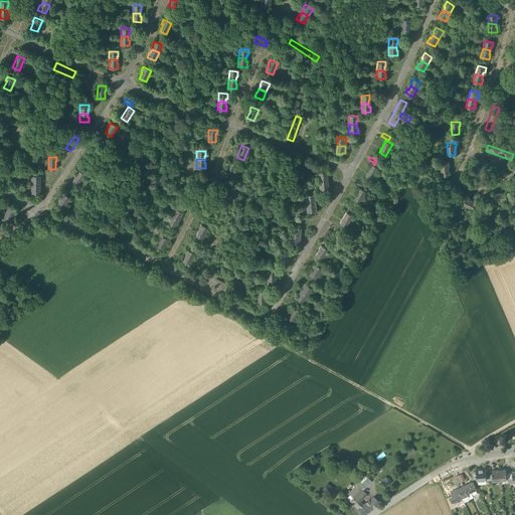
[(236,164),(228,161),(227,166),(228,166),(225,173),(232,176),(236,164)]
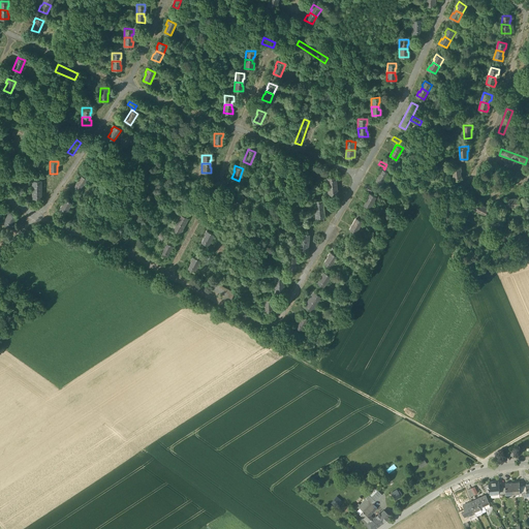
[(462,166),(453,167),(454,180),(461,180),(461,172),(462,172),(462,166)]
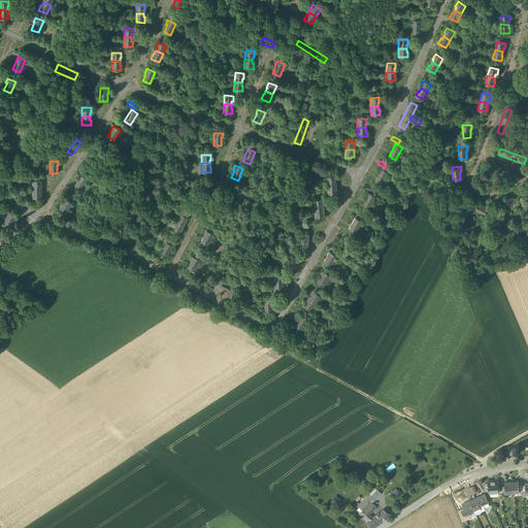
[(383,168),(375,179),(382,184),(389,172),(384,169),(383,168)]
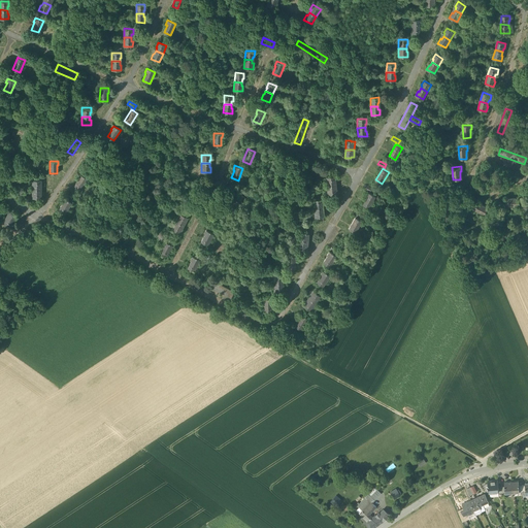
[(88,178),(80,174),(77,177),(79,178),(74,185),(80,189),(88,178)]
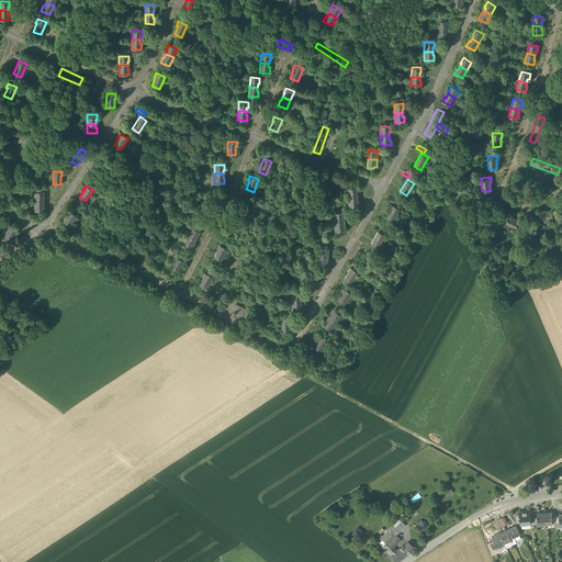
[(357,188),(347,188),(348,198),(356,197),(356,193),(357,193),(357,188)]
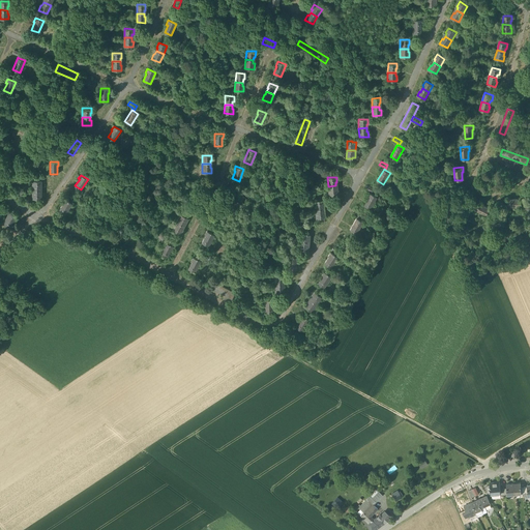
[(41,180),(32,180),(32,189),(40,189),(40,186),(41,186),(41,180)]
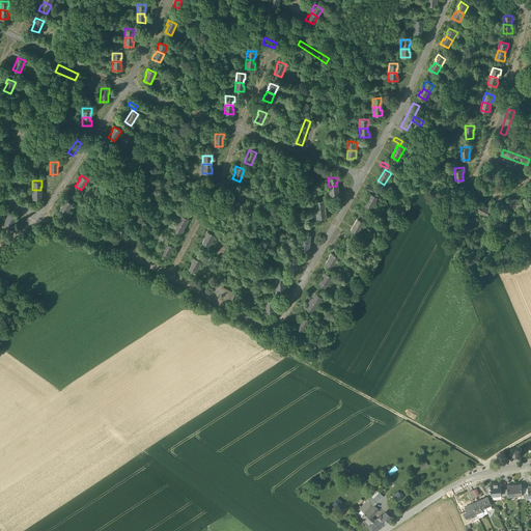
[(220,188),(208,184),(206,189),(218,194),(220,188)]
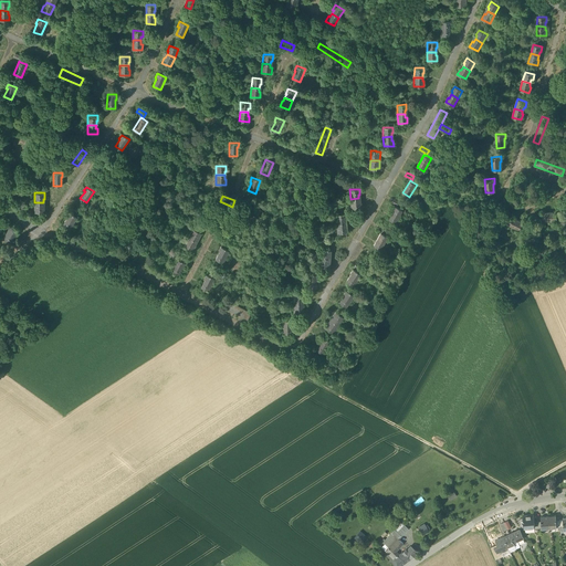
[(358,198),(350,199),(352,209),(360,208),(360,202),(359,202),(358,198)]
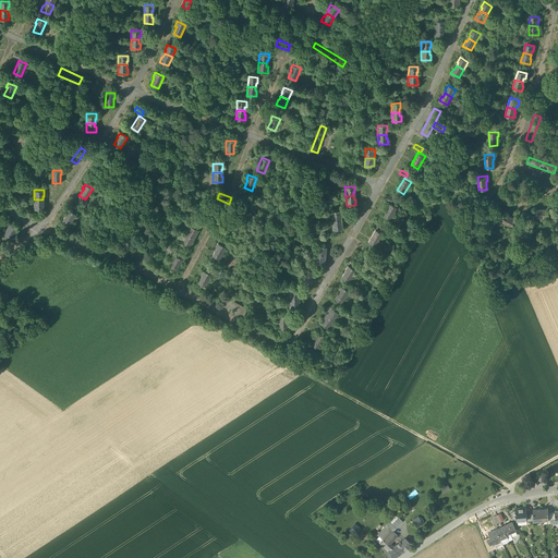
[(395,199),(387,195),(385,198),(390,202),(389,204),(391,205),(395,199)]
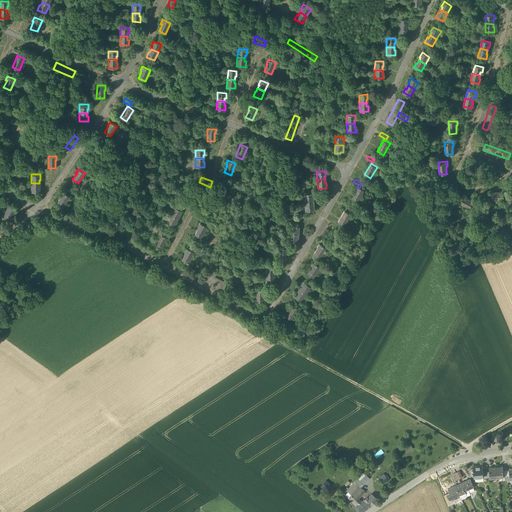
[(39,183),(31,183),(31,192),(40,192),(40,186),(39,186),(39,183)]
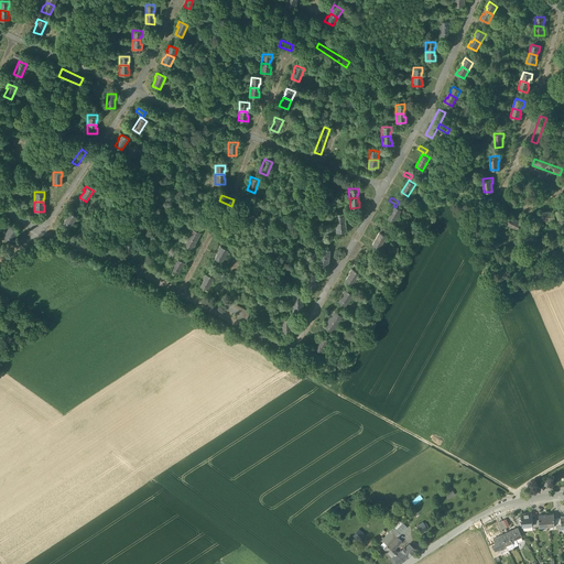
[(393,206),(387,218),(393,223),(401,209),(396,207),(393,206)]
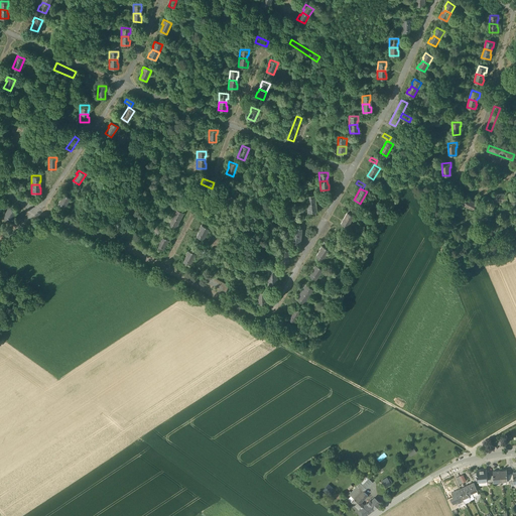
[(71,198),(63,194),(60,198),(61,198),(57,205),(63,209),(71,198)]
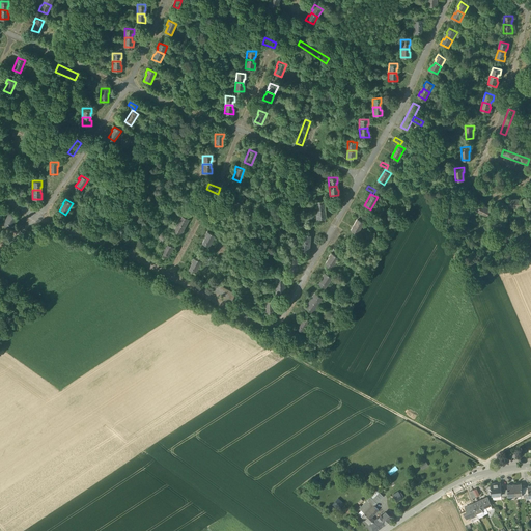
[(324,200),(315,200),(316,210),(324,210),(324,205),(325,205),(324,200)]
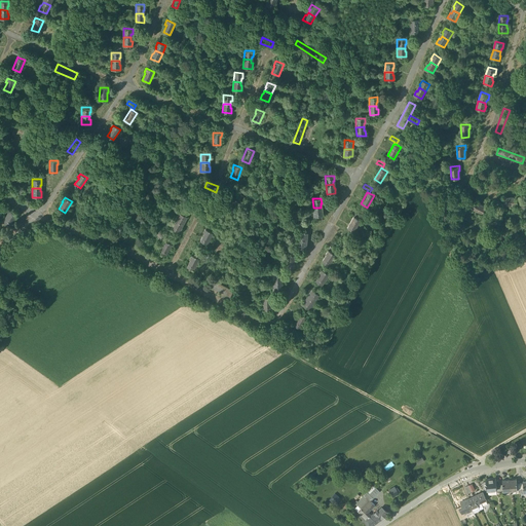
[(486,207),(474,201),(471,208),(483,214),(485,209),(486,207)]
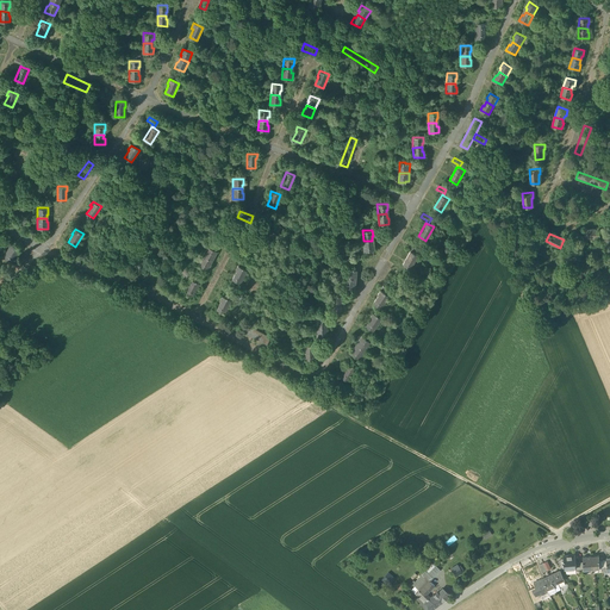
[(568,235),(566,241),(564,240),(562,242),(568,244),(572,237),(568,235)]
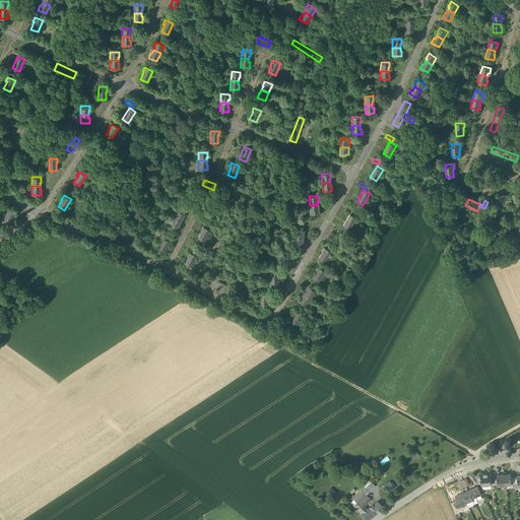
[(317,205),(310,205),(310,214),(319,213),(318,208),(317,208),(317,205)]
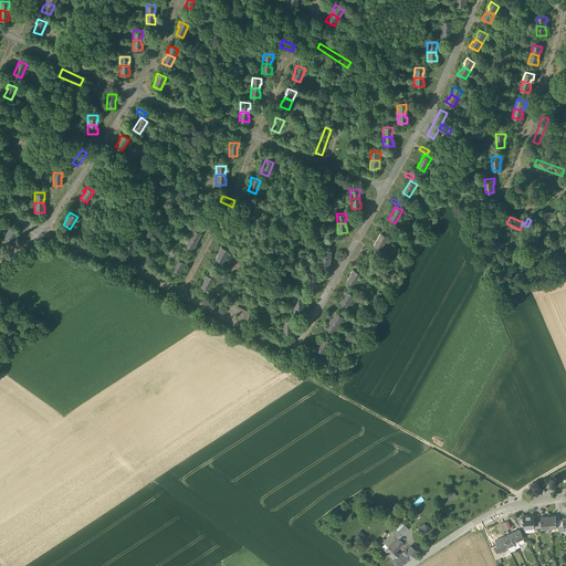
[(385,229),(378,224),(376,228),(381,231),(380,233),(383,234),(385,229)]
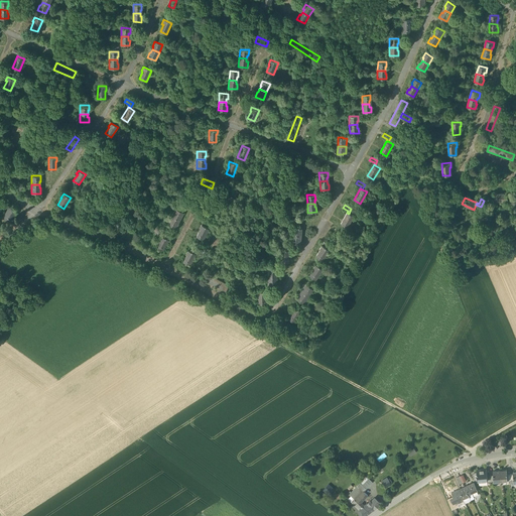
[(9,207),(3,218),(9,221),(13,215),(14,215),(16,211),(9,207)]
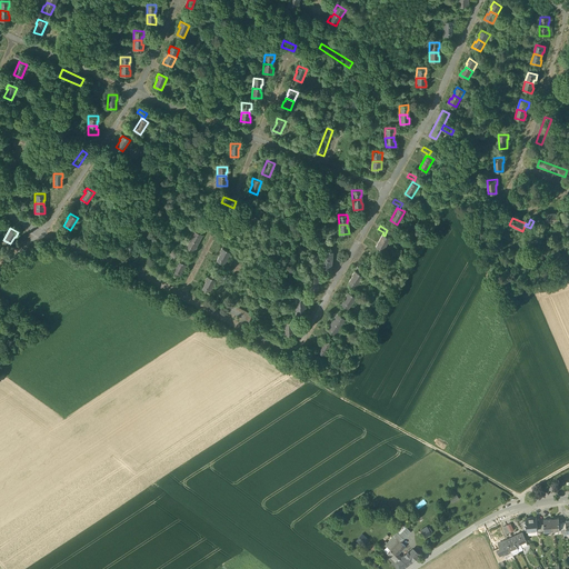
[(202,235),(193,230),(189,239),(197,243),(199,239),(200,240),(202,235)]
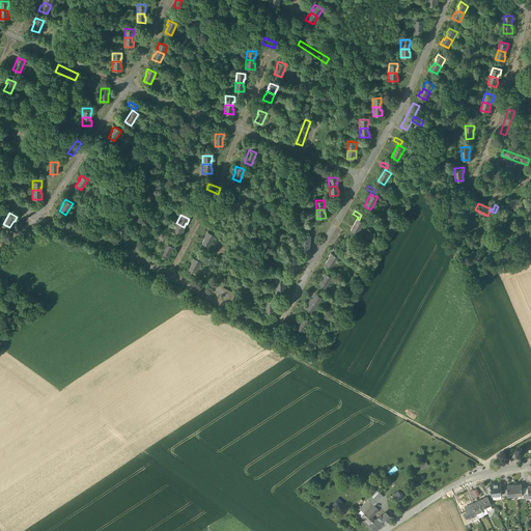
[(359,220),(357,219),(351,230),(357,234),(364,222),(359,220)]
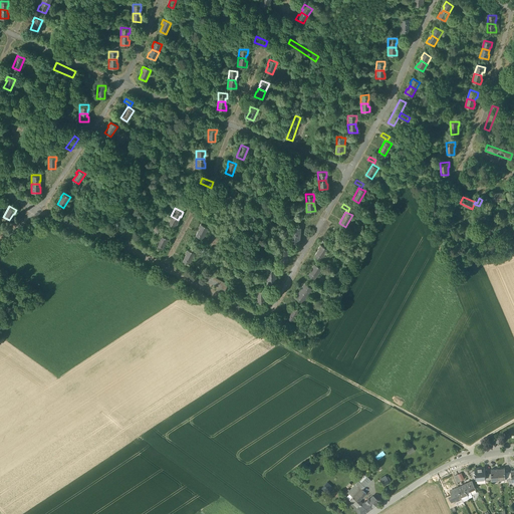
[(178,220),(171,216),(167,223),(175,227),(178,223),(177,222),(178,220)]
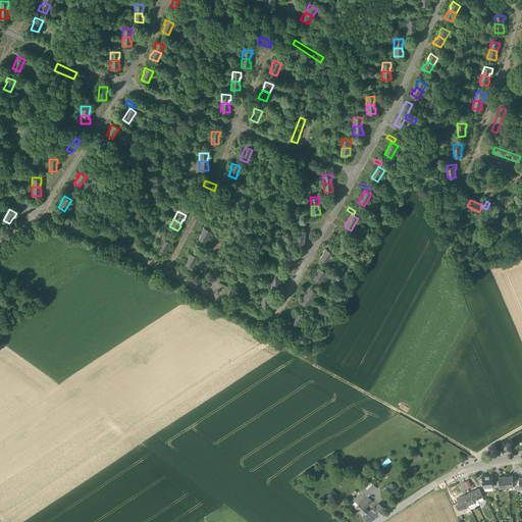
[(212,231),(204,227),(202,231),(203,232),(199,239),(206,243),(212,231)]
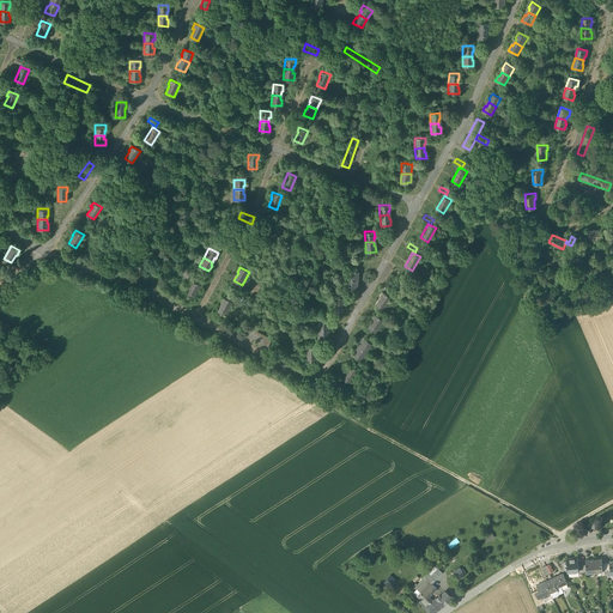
[(163,280),(141,269),(138,277),(158,287),(163,280)]
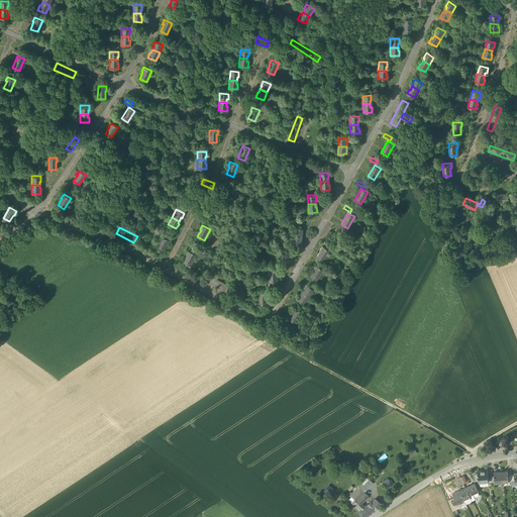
[(299,227),(294,227),(293,235),(302,236),(302,229),(299,228),(299,227)]
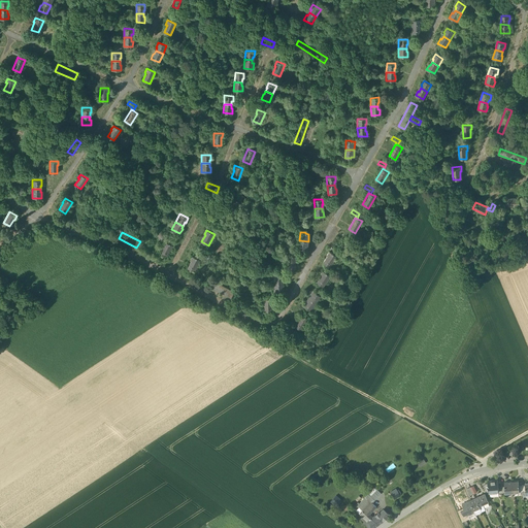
[(337,236),(331,246),(336,250),(342,239),(337,236)]
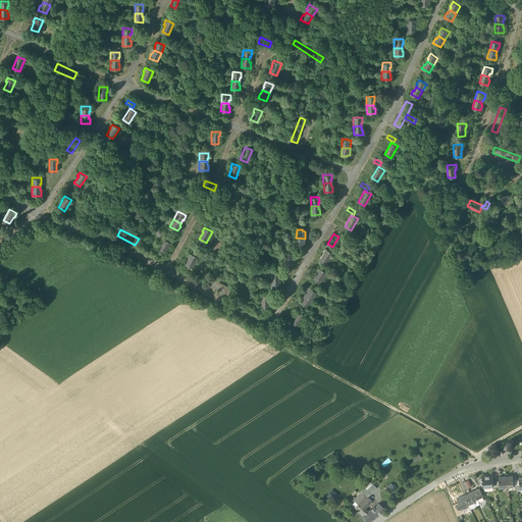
[(305,239),(296,238),(295,247),(300,247),(300,246),(304,246),(305,239)]
